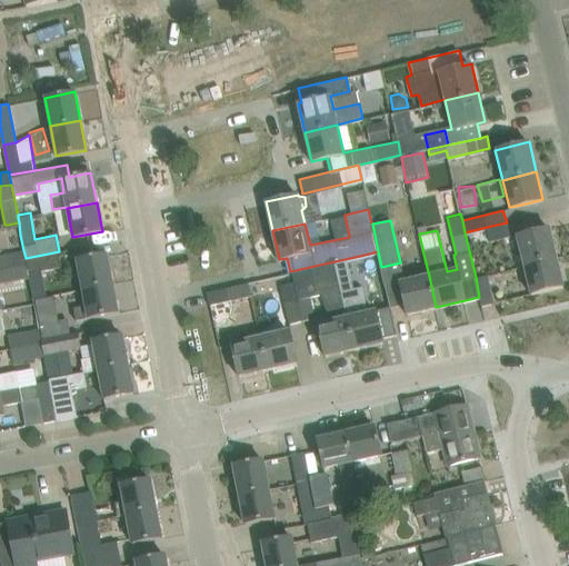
[(507,222),(487,227),(490,240),(510,236),(507,222)]
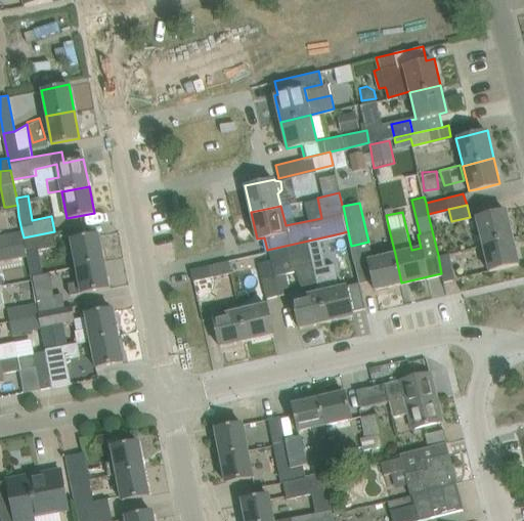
[(506,210),(476,217),(483,244),(513,236),(506,210)]
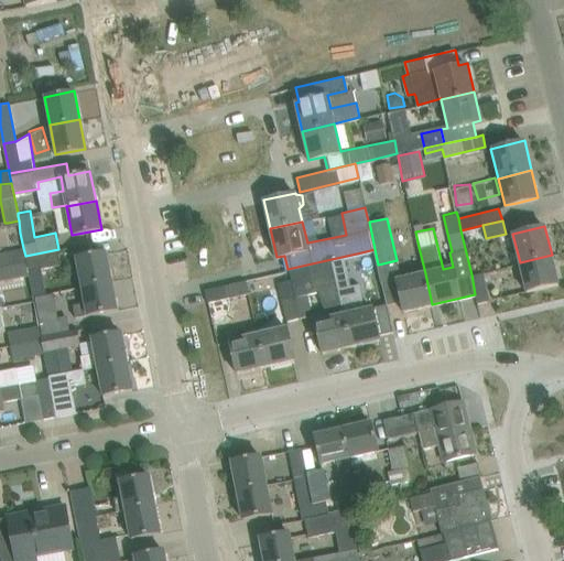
[(0,251),(0,265),(26,260),(25,256),(23,248),(0,251)]
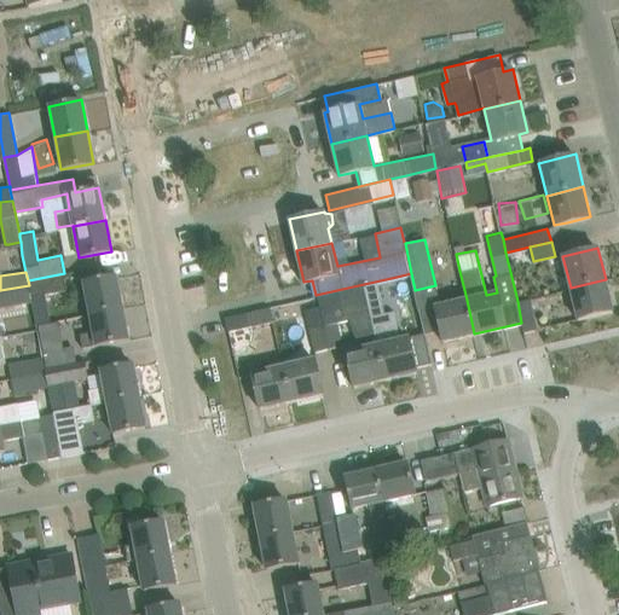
[(67,288),(64,273),(28,280),(29,285),(32,301),(36,324),(51,321),(45,293),(67,288)]
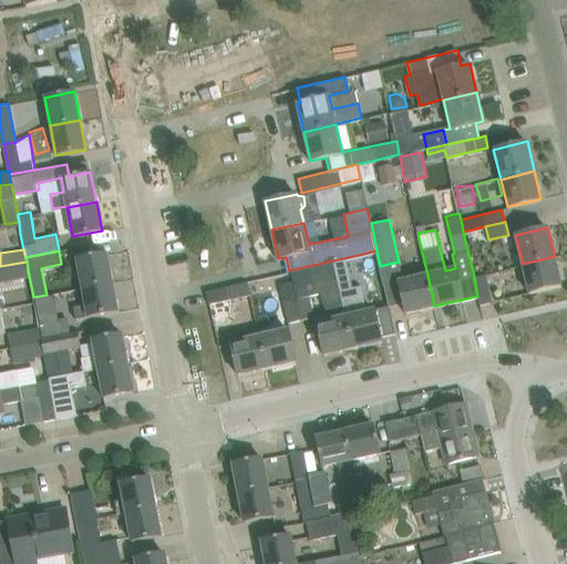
[(106,253),(76,258),(82,288),(112,282),(106,253)]
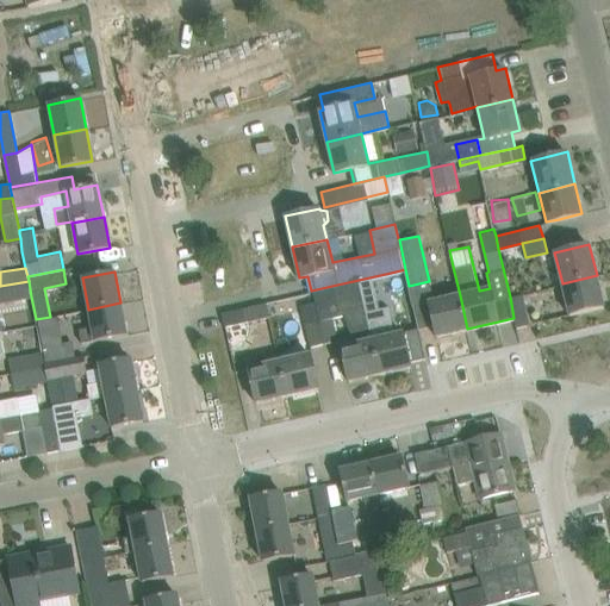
[(597,275),(562,283),(570,313),(604,306),(597,275)]
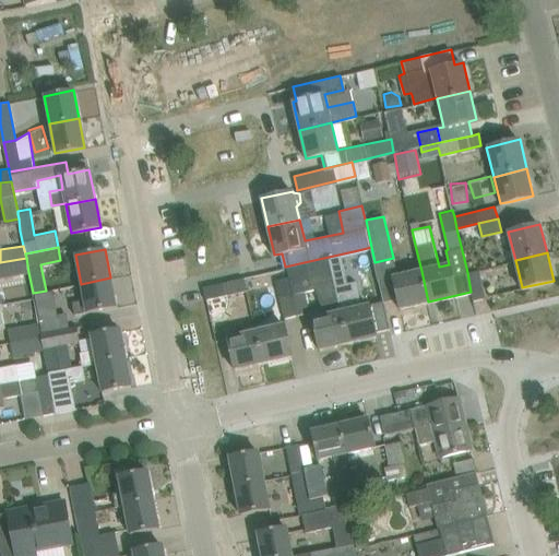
[(0,278),(28,272),(26,258),(0,262),(0,278)]
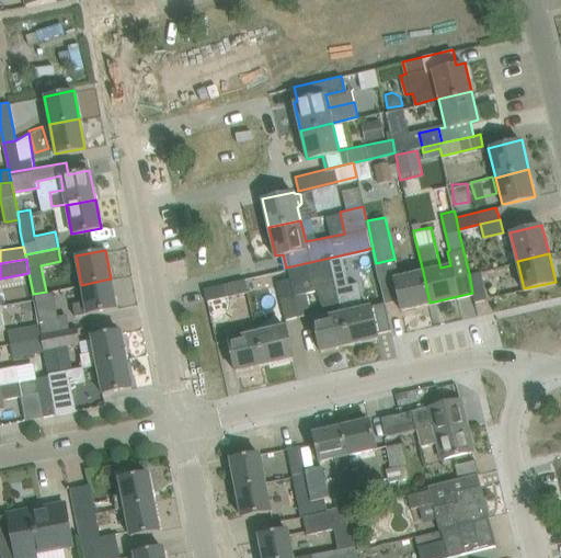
[(286,268),(256,275),(244,279),(248,291),(277,283),(285,318),(298,315),(293,294),(289,281),(286,268)]
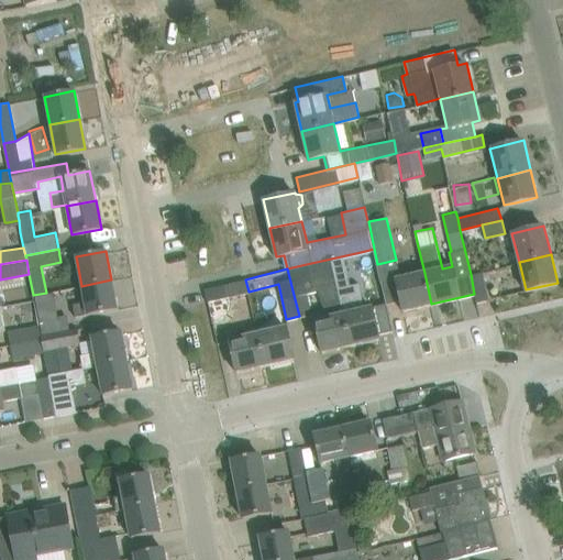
[(488,299),(484,277),(483,272),(471,274),(476,302),(488,299)]
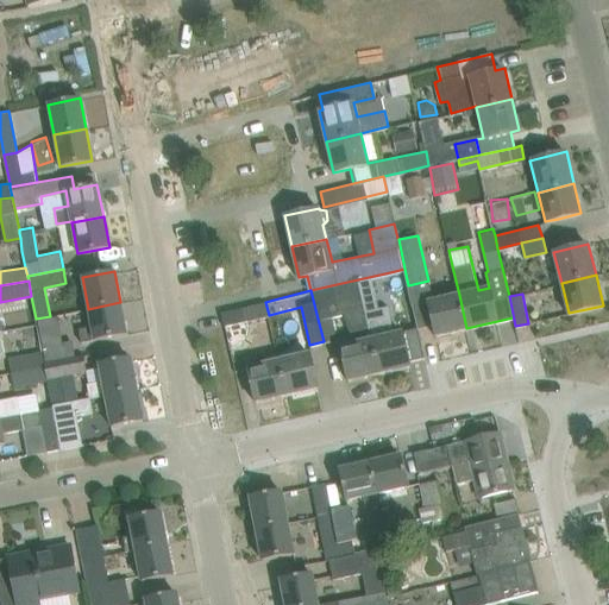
[(371,295),(362,297),(364,310),(371,339),(378,373),(410,366),(409,361),(425,358),(418,328),(387,335),(384,326),(391,323),(388,304),(378,307),(376,298),(371,295)]
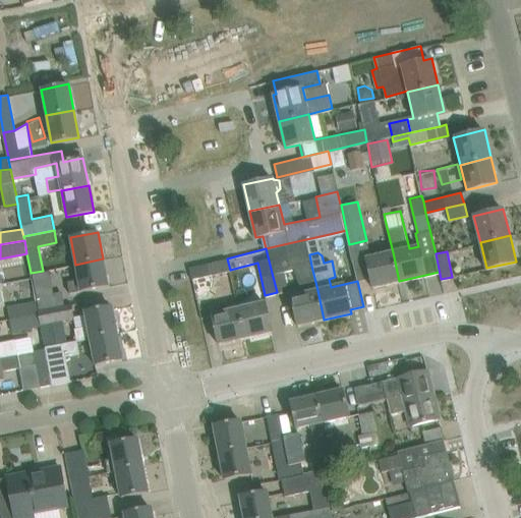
[(399,281),(393,252),(366,259),(372,287),(399,281)]
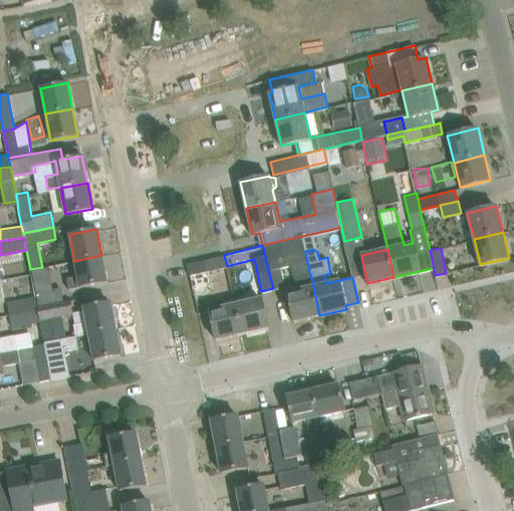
[(74,261),(77,274),(66,276),(69,288),(79,286),(79,287),(106,281),(101,255),(74,261)]
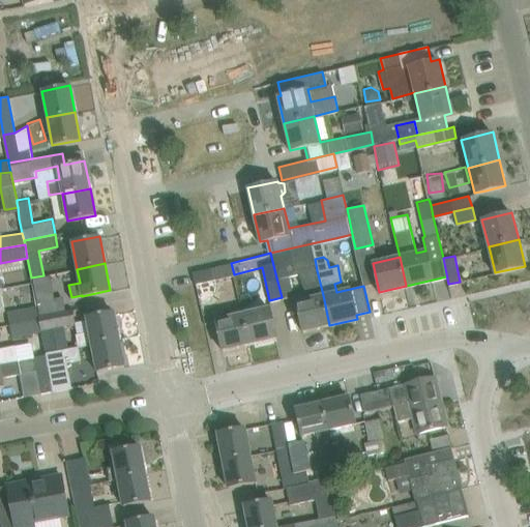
[(231,263),(192,271),(195,284),(234,274),(231,263)]
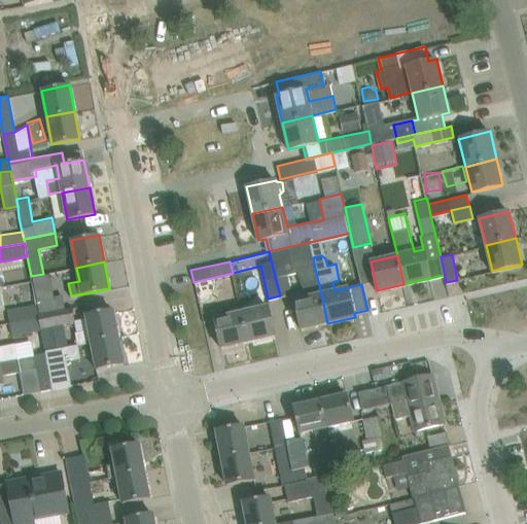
[(31,276),(36,304),(38,313),(39,313),(37,303),(48,301),(48,299),(43,274),(31,276)]
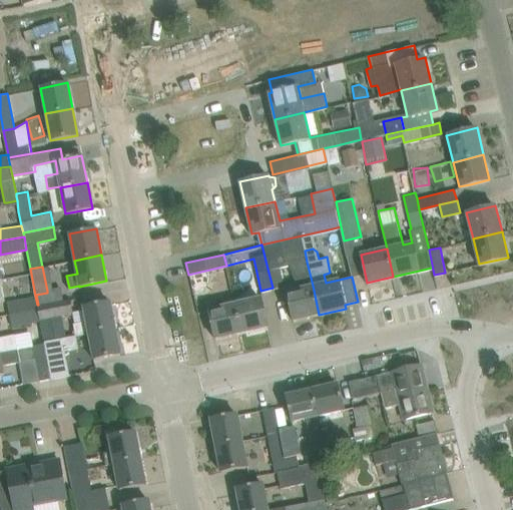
[(280,267),(277,267),(268,269),(273,288),(284,286),(280,267)]
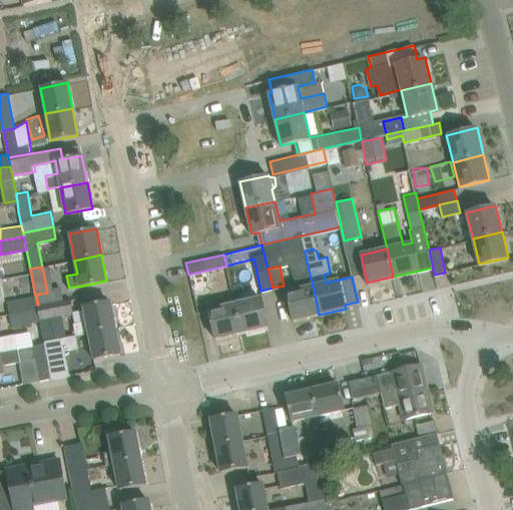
[(319,315),(313,286),(287,292),(294,321),(319,315)]
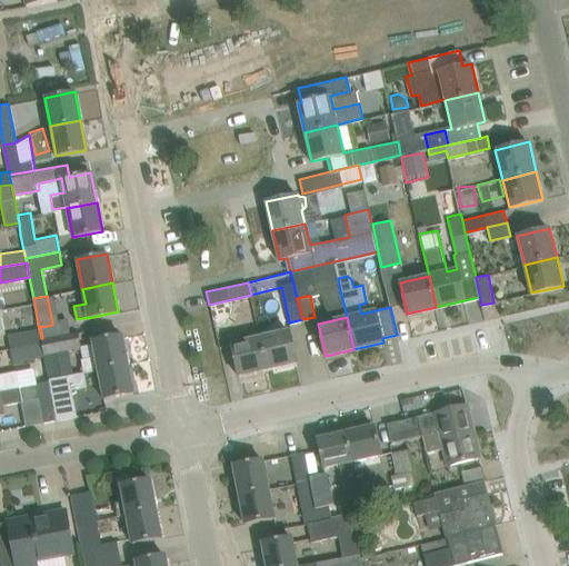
[(8,335),(10,347),(41,341),(41,338),(39,328),(8,335)]
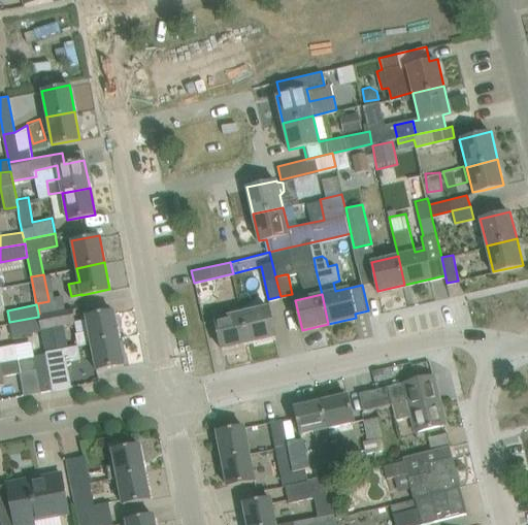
[(275,336),(268,306),(241,313),(248,342),(275,336)]
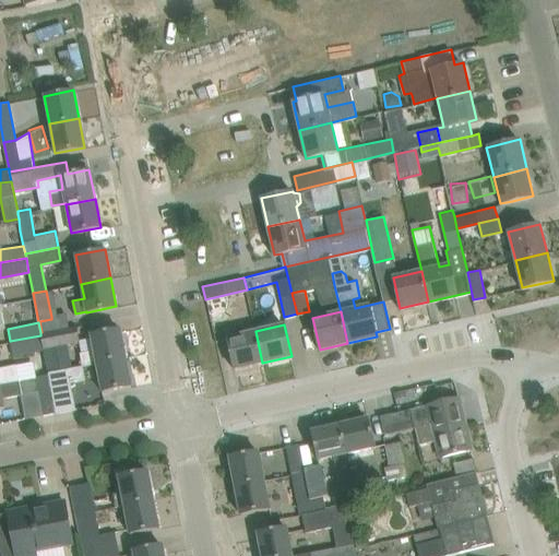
[(66,328),(42,332),(40,332),(40,335),(44,349),(48,370),(60,368),(56,345),(79,340),(79,339),(76,326),(66,328)]
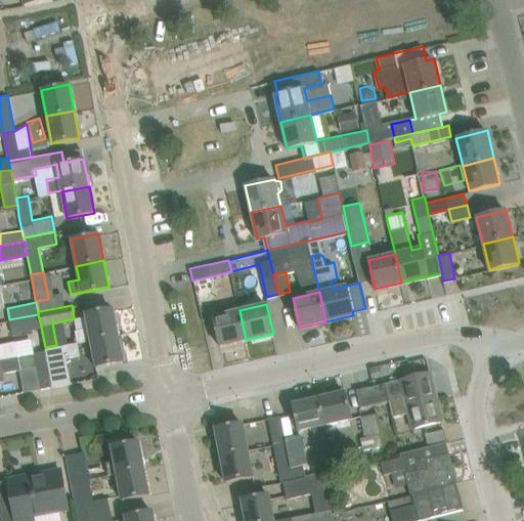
[(90,339),(91,340),(118,335),(113,308),(85,313),(86,315),(74,317),(74,318),(77,329),(75,330),(77,342),(90,339)]
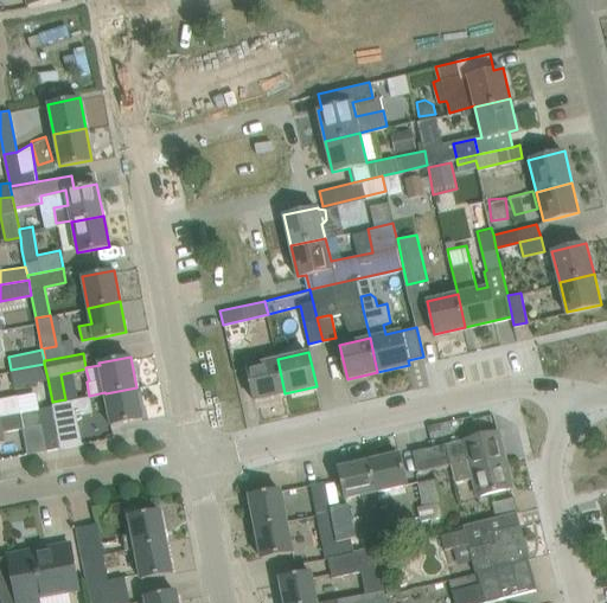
[(247,365),(255,401),(285,393),(278,359),(247,365)]
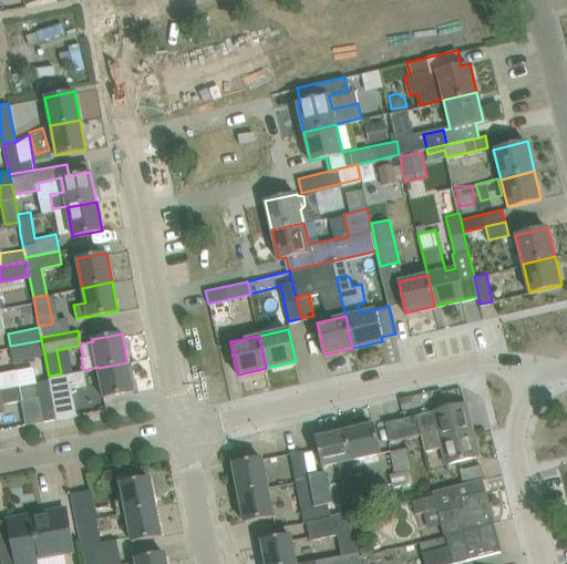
[(13,359),(44,354),(41,340),(10,346),(13,359)]
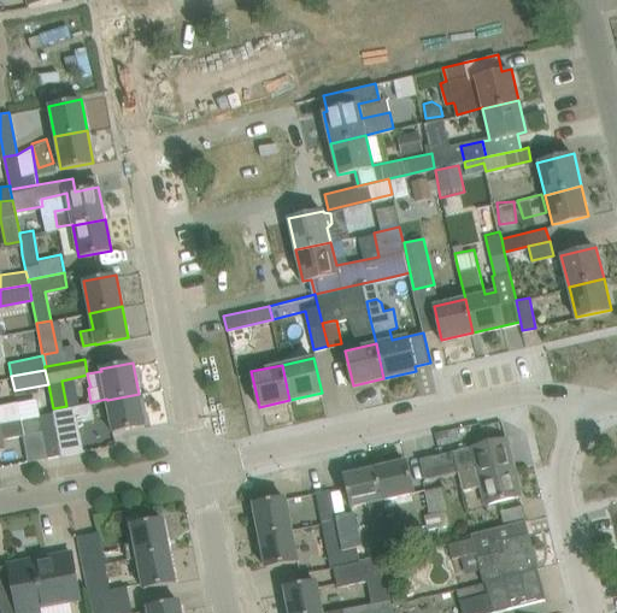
[(139,394),(107,400),(113,431),(145,425),(139,394)]
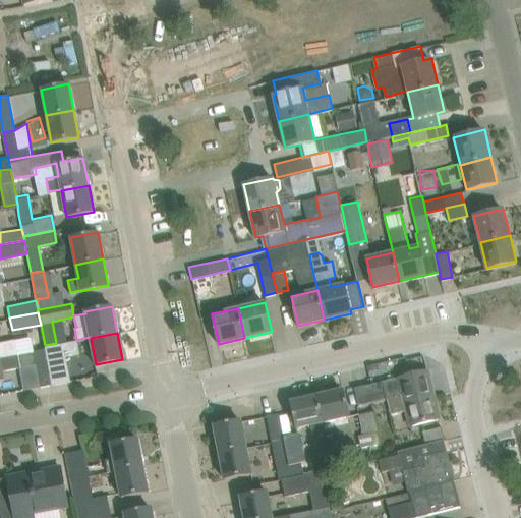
[(0,357),(17,354),(14,339),(0,342),(0,357)]
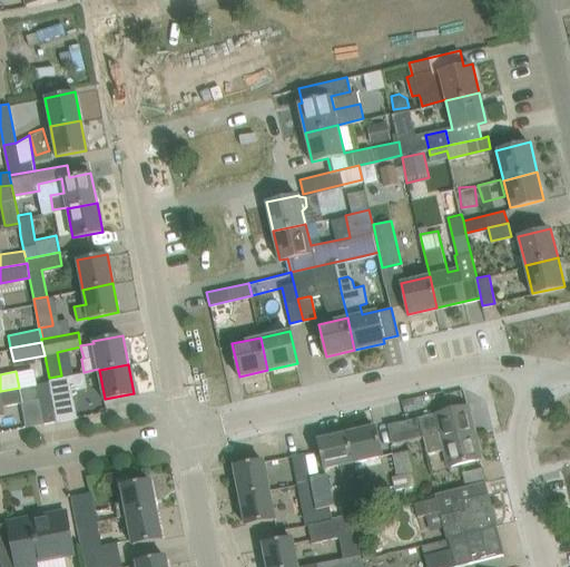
[(57,421),(77,417),(71,389),(86,385),(84,373),(49,380),(49,382),(55,409),(57,420),(56,420),(57,421)]
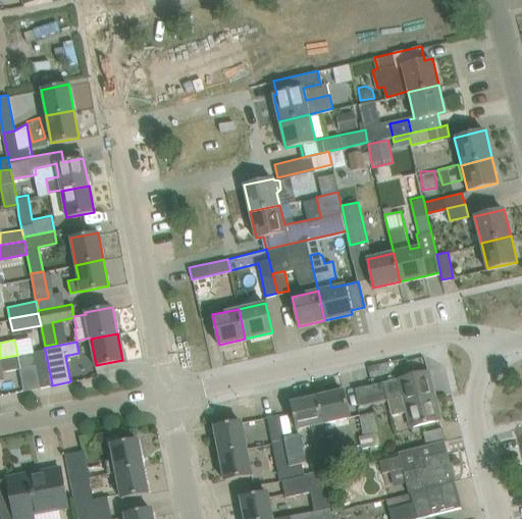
[(50,374),(45,350),(17,355),(0,358),(0,380),(4,380),(2,371),(35,364),(40,387),(51,384),(52,384),(50,374)]
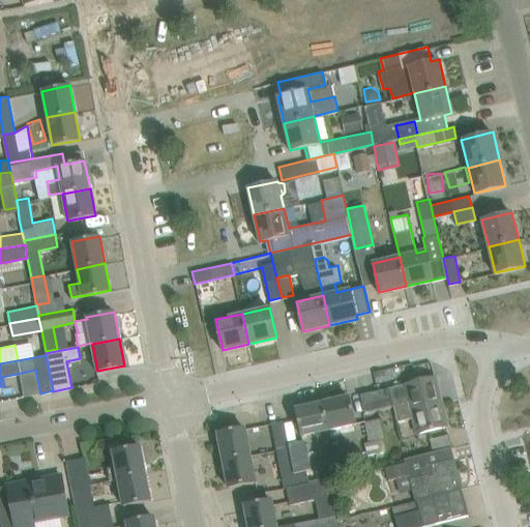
[(383,375),(382,369),(373,371),(375,377),(383,375)]
